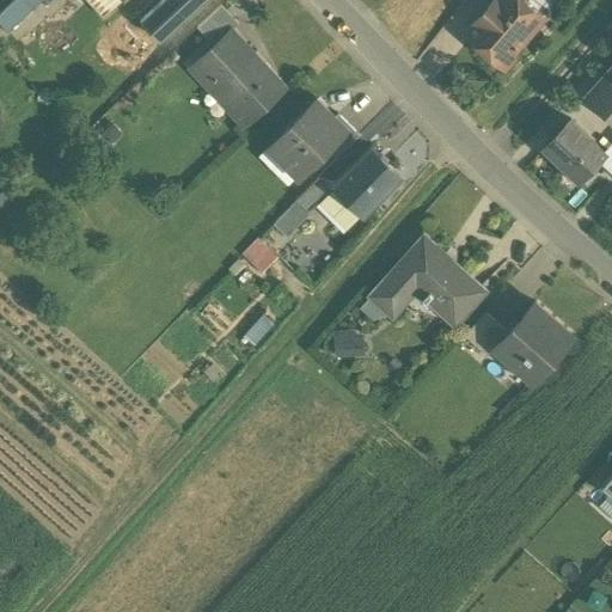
[(14,0),(0,13),(0,25),(7,34),(43,0),(14,0)]
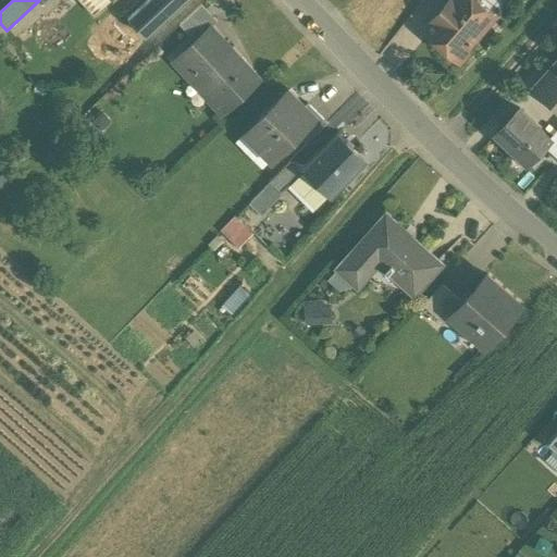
[(78,0),(94,16),(111,0),(78,0)]
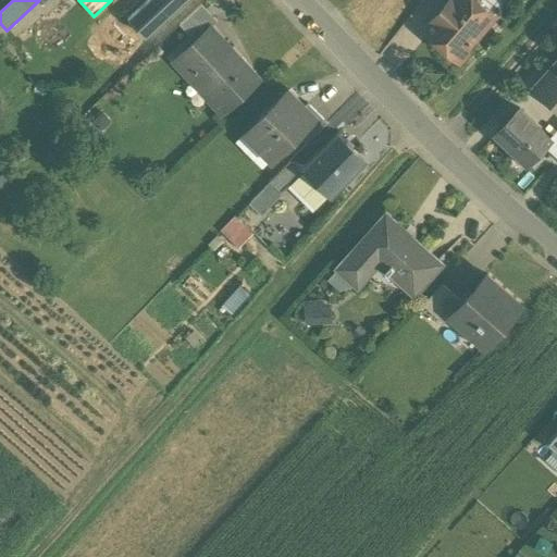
[(180,5),(185,0),(150,0),(128,20),(145,38),(180,5)]
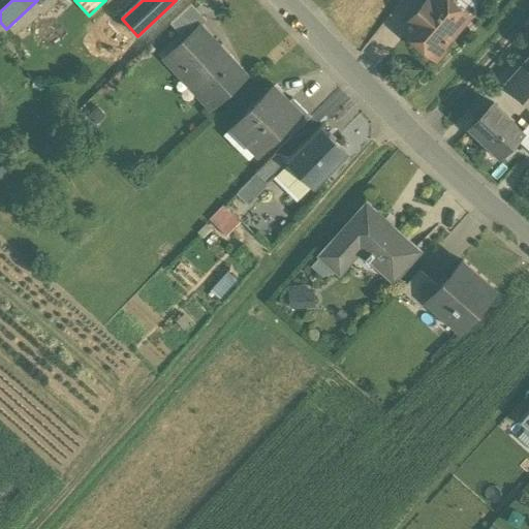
[(176,0),(170,5),(180,16),(191,5),(195,0),(176,0)]
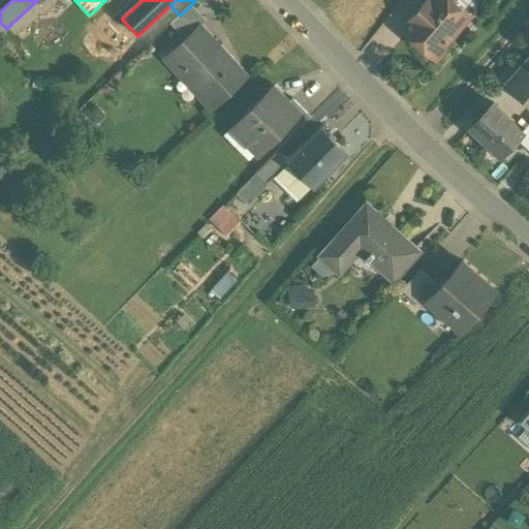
[(450,0),(428,0),(403,29),(424,47),(424,53),(431,59),(439,58),(444,53),(444,45),(469,16),(450,0)]
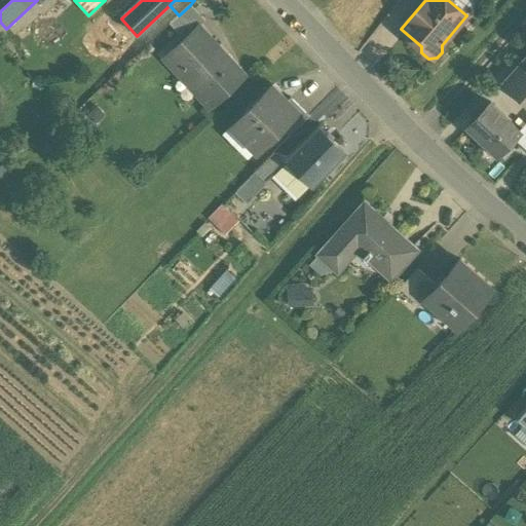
[(179,15),(170,24),(185,40),(197,29),(198,30),(207,22),(190,5),(179,15)]
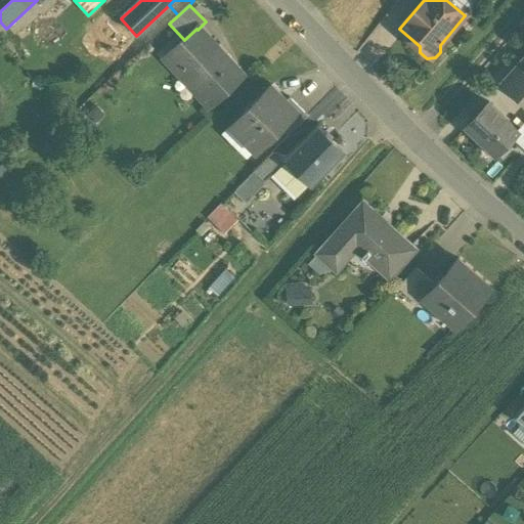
[(184,40),(164,59),(178,75),(183,70),(199,86),(195,88),(209,102),(223,89),(226,92),(245,75),(217,46),(215,48),(198,30),(197,29),(184,40)]
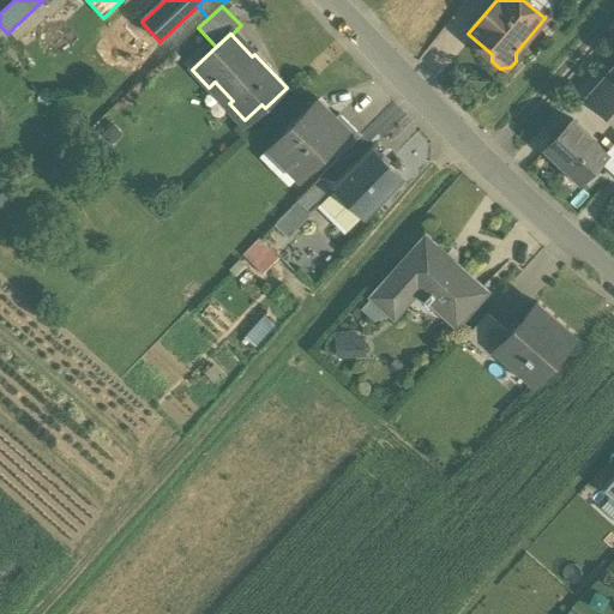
[(613,70),(591,96),(590,95),(589,96),(613,116),(613,70)]
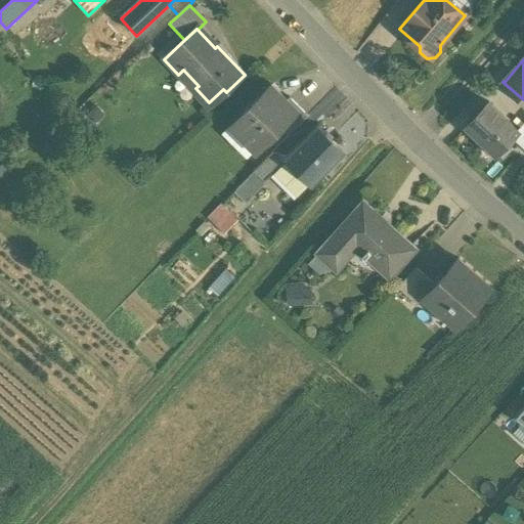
[(271,84),(231,125),(257,151),(278,129),(280,128),(279,127),(282,123),(275,115),(291,99),(290,98),(287,100),(271,84)]
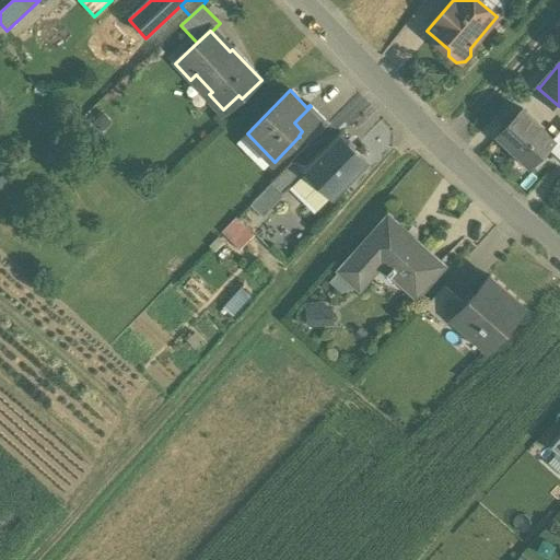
[(311,106),(294,123),(302,131),(299,136),(300,137),(298,138),(307,147),(329,125),(311,106)]
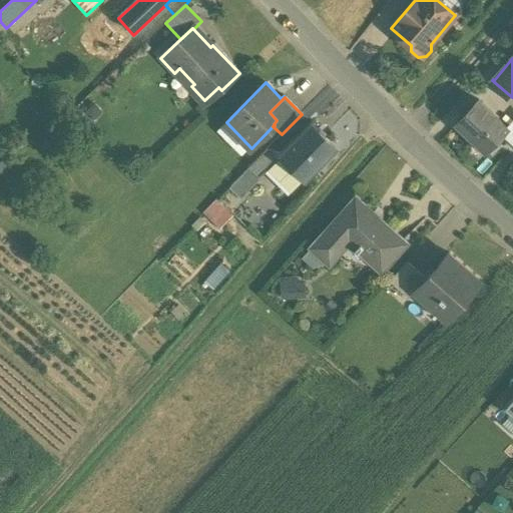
[(506,127),(477,100),(455,122),(457,123),(471,136),(470,137),(484,150),(506,127)]
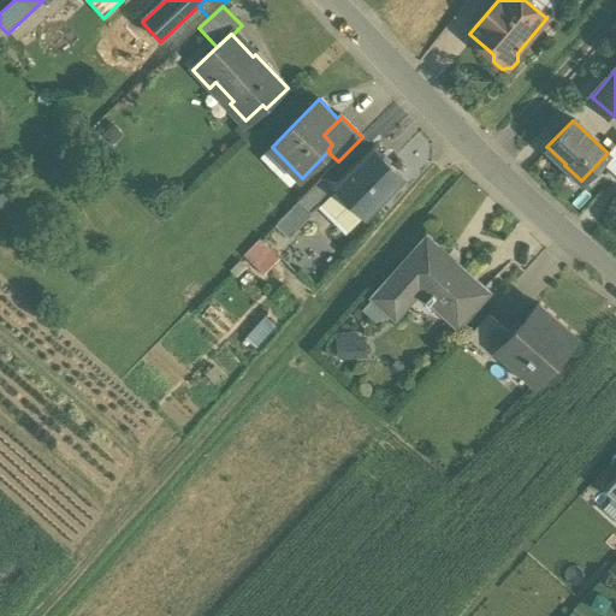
[(373,148),(337,185),(366,214),(402,177),(373,148)]
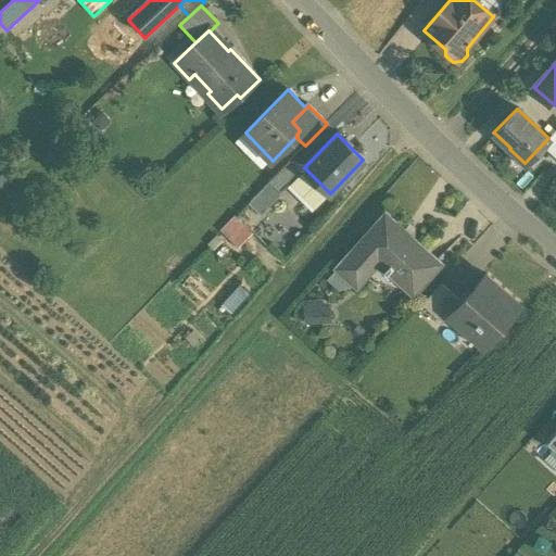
[(289,161),(270,180),(282,192),(290,185),(301,173),(300,172),(289,161)]
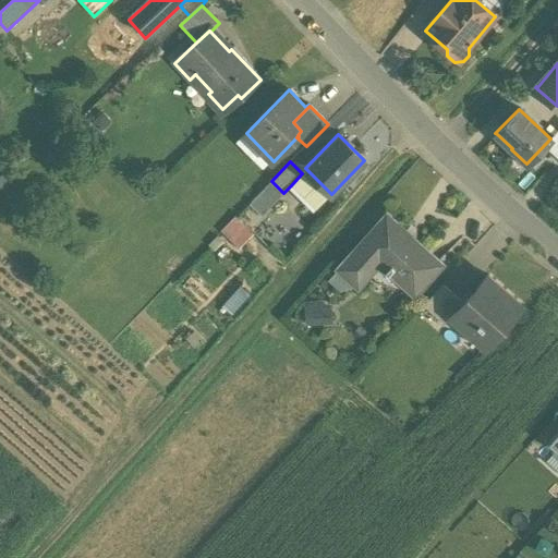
[(331,194),(305,168),(301,172),(302,173),(291,185),(316,210),(331,194)]
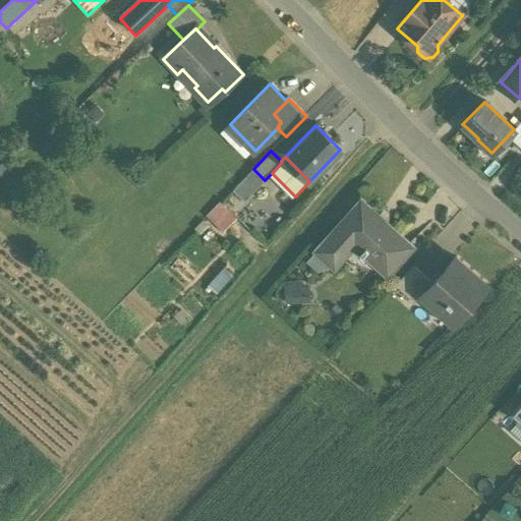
[(359,200),(314,251),(333,268),(353,245),(360,252),(358,254),(360,256),(362,254),(387,276),(411,247),(359,200)]
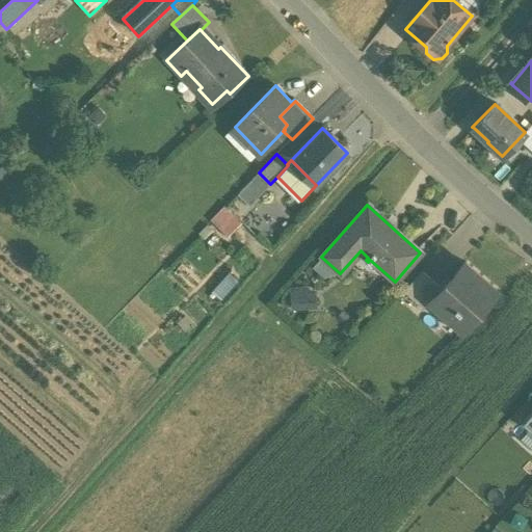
[(228,207),(214,221),(232,237),(244,222),(228,207)]
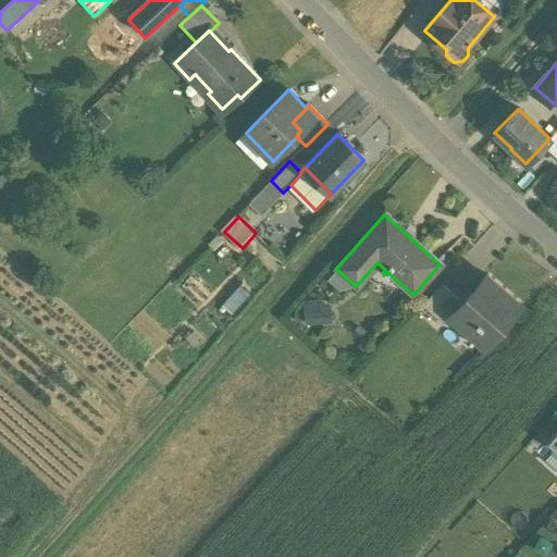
[(461,301),(449,314),(452,316),(469,331),(471,329),(487,343),(521,306),(485,274),(461,301)]
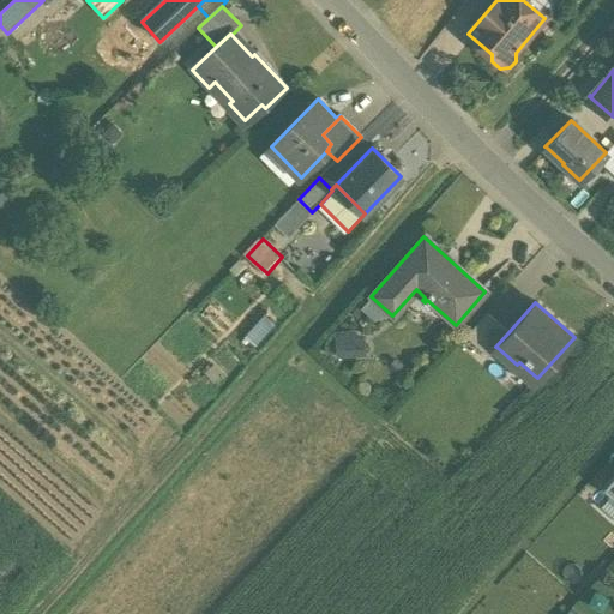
[(487,312),(465,336),(489,356),(498,348),(495,347),(509,332),(487,312)]
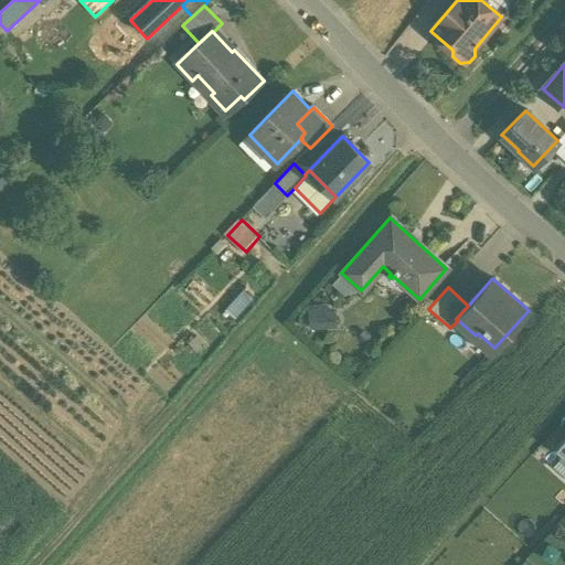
[(343,309),(317,306),(313,327),(341,330),(343,309)]
